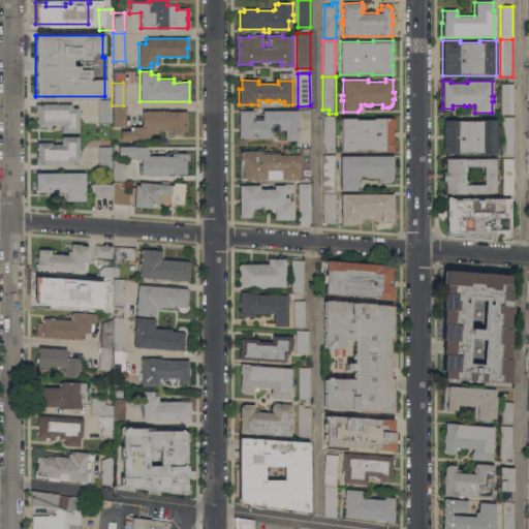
[(500,84),(512,84),(512,115),(500,115),(500,84)]
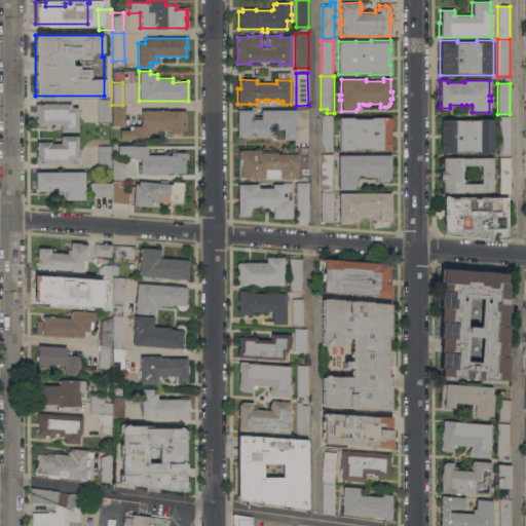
[(110,122),(96,122),(96,100),(110,100),(110,122)]
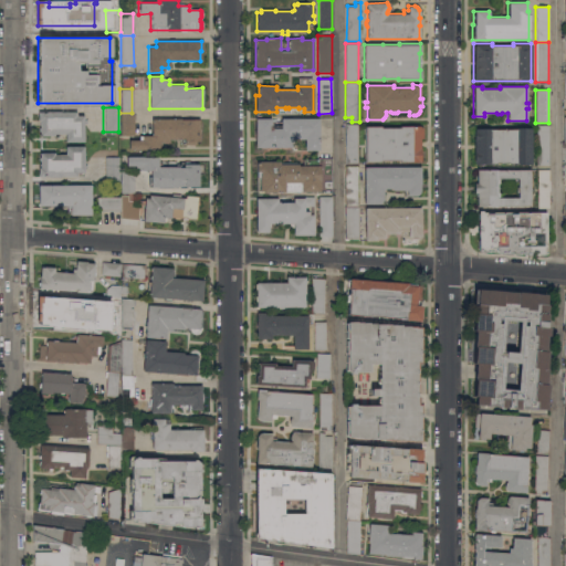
[(83,143),(64,143),(64,135),(54,135),(54,137),(39,137),(39,122),(38,122),(38,112),(82,112),(83,143)]
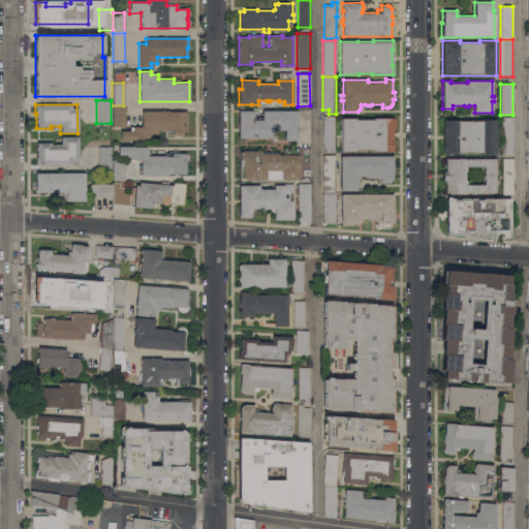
[(124,106),(125,126),(112,127),(112,106),(124,106)]
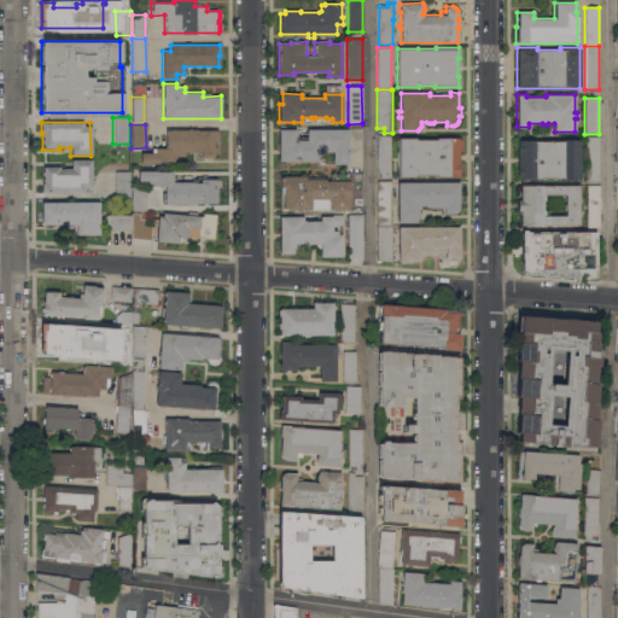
[(307,140),(307,129),(361,128),(361,165),(348,165),(348,161),(279,162),(279,129),(296,129),(296,138),(297,138),(297,140),(307,140)]
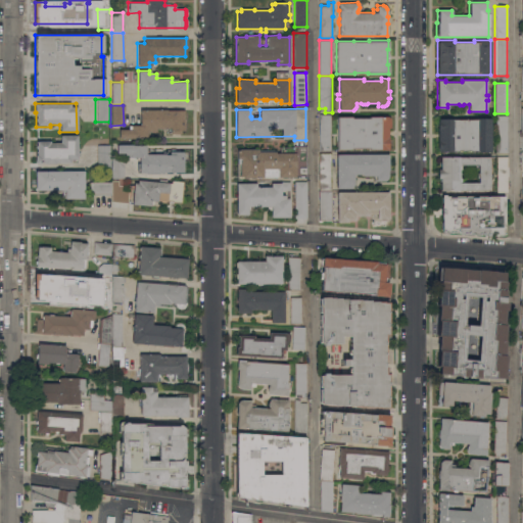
[(119,138),(117,130),(127,130),(127,126),(139,126),(139,110),(184,110),(184,134),(170,134),(170,129),(167,129),(167,131),(160,131),(160,129),(155,129),(155,132),(138,132),(138,138),(119,138)]
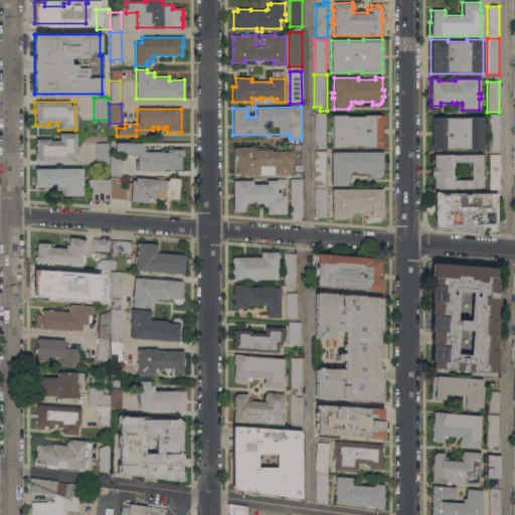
[(326,113),(326,149),(314,149),(314,113),(326,113)]
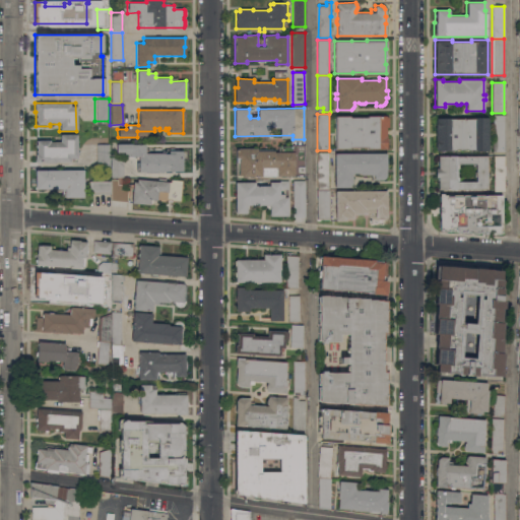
[(505,150),(494,150),(494,115),(504,115),(505,150)]
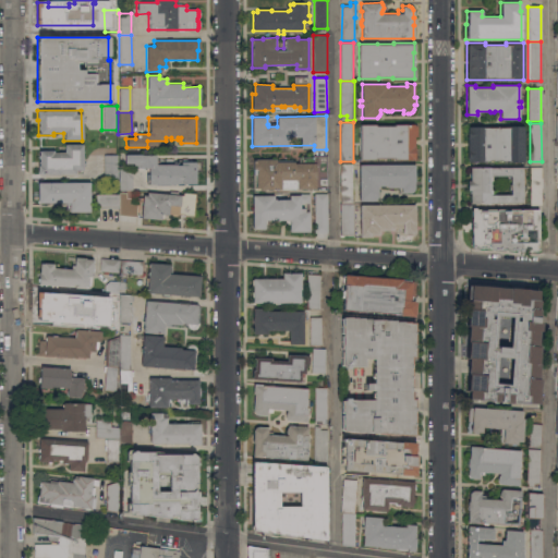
[(375,124),(375,125),(393,125),(393,124),(413,124),(413,125),(416,125),(416,136),(413,136),(413,159),(393,159),(393,157),(375,157),(375,159),(360,159),(360,124),(375,124)]
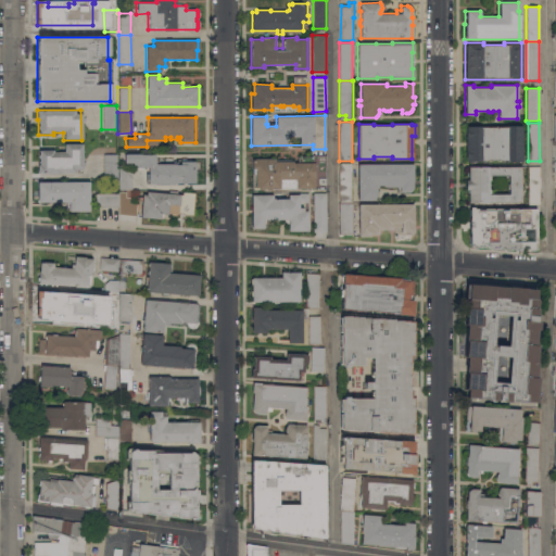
[(521,161),(504,161),(504,160),(480,160),(480,161),(466,161),(466,159),(465,159),(465,125),(480,125),(480,126),(507,126),(521,126),(521,161)]
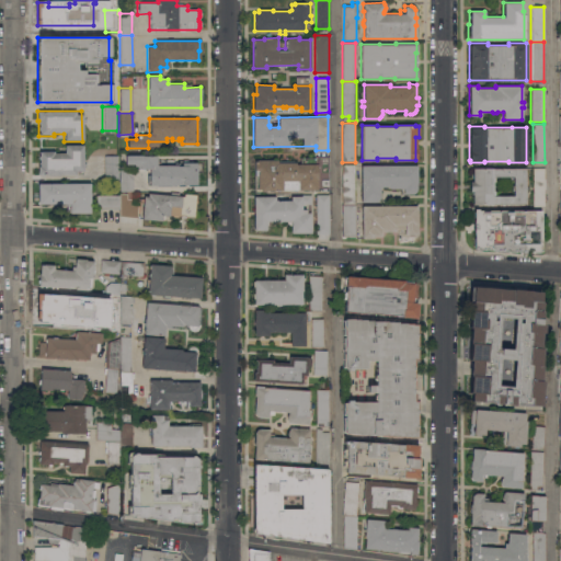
[(82,145),(82,172),(75,172),(75,175),(37,175),(37,167),(38,167),(38,151),(54,151),(54,152),(64,152),(64,145),(82,145)]
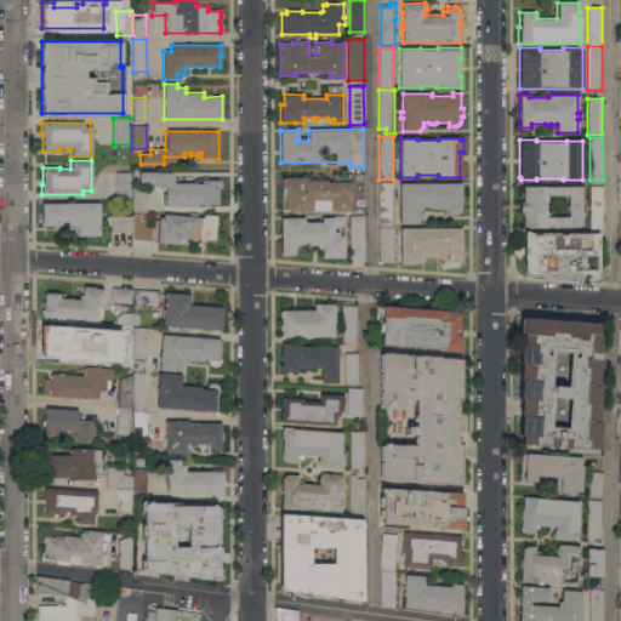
[(137,171),(172,171),(172,182),(198,182),(198,177),(218,177),(218,205),(195,205),(195,206),(164,206),(164,205),(161,205),(161,194),(164,194),(164,187),(153,187),(153,183),(137,183),(137,171)]
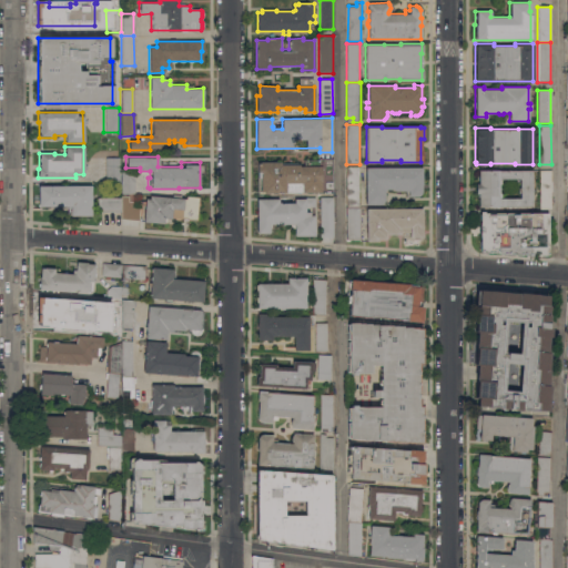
[(104,158),(119,158),(119,181),(104,181),(104,158)]
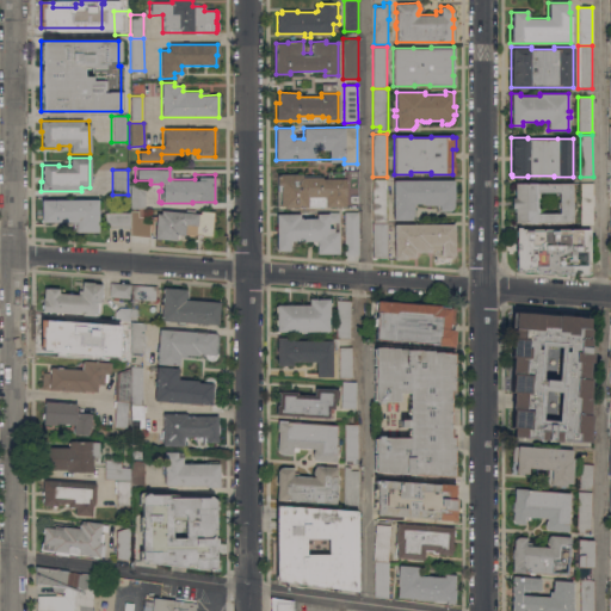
[(302,174),(302,177),(307,177),(307,173),(310,173),(310,177),(322,177),(322,178),(326,178),(326,172),(343,172),(343,171),(358,171),(358,208),(343,208),(343,207),(323,207),(306,207),(283,207),(283,205),(277,205),(277,174),(302,174)]
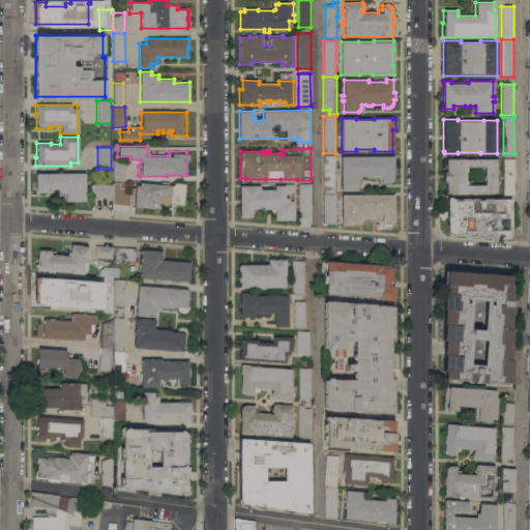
[(322,155),(335,155),(335,193),(323,193),(322,155)]
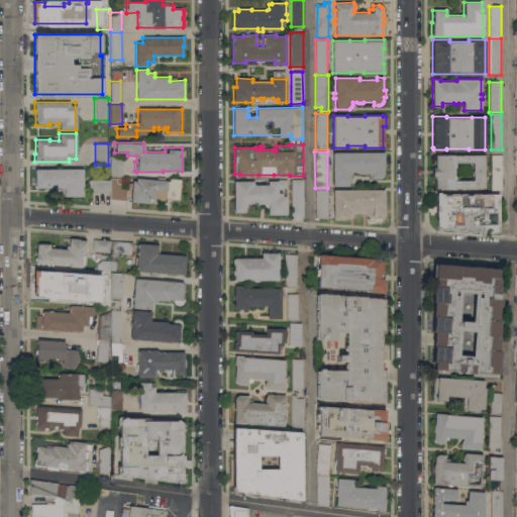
[(384,168),(383,168),(384,174),(383,176),(382,178),(379,178),(371,178),(371,174),(362,174),(358,174),(357,173),(356,172),(351,172),(349,174),(349,176),(349,182),(348,184),(346,185),(346,186),(332,186),(332,152),(384,151),(384,168)]
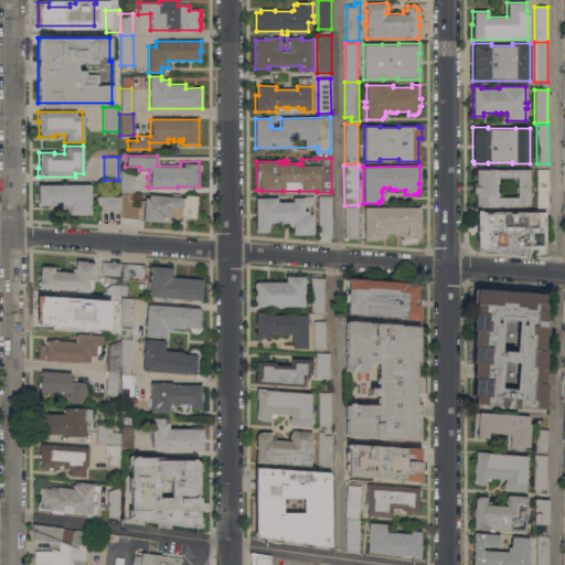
[(119,192),(119,169),(132,169),(134,192),(119,192)]
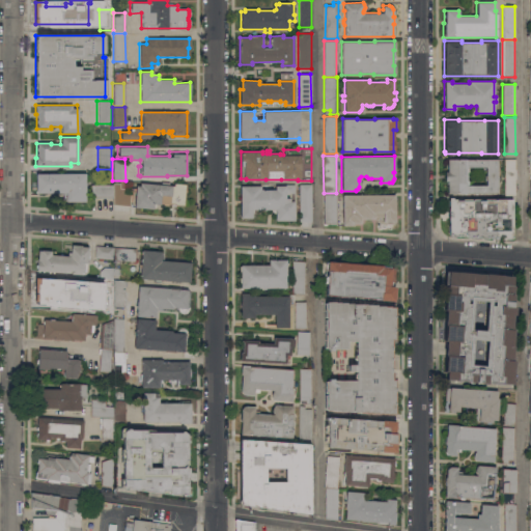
[(446,159),(497,159),(497,194),(446,194),(446,182),(444,182),(444,171),(446,171),(446,159)]
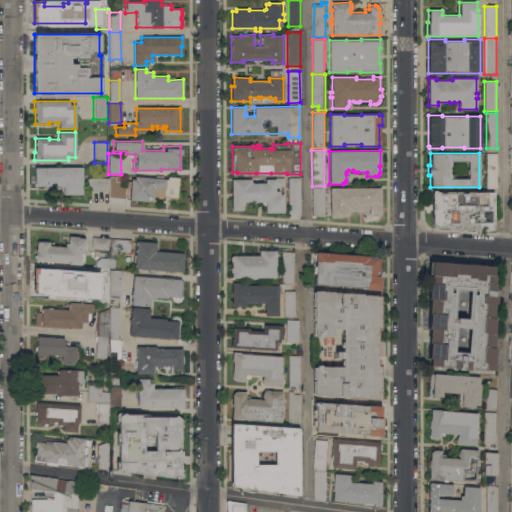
[(496,188),(486,188),(486,153),(496,153),(496,188)]
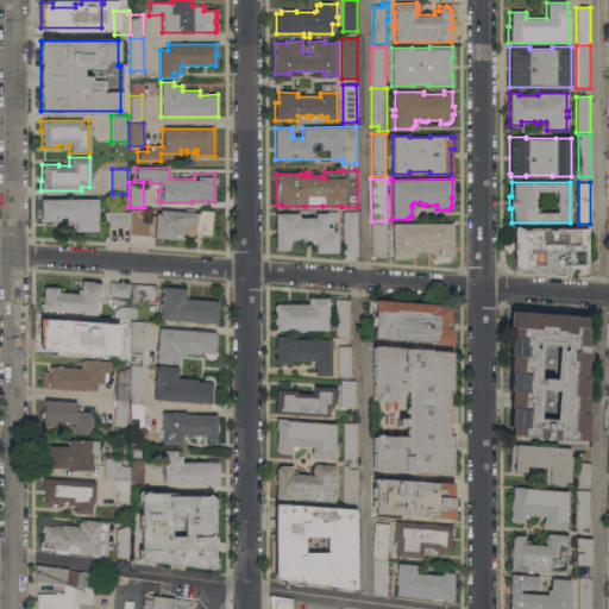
[(41,199),(96,199),(96,232),(75,232),(74,223),(41,223),(41,199)]
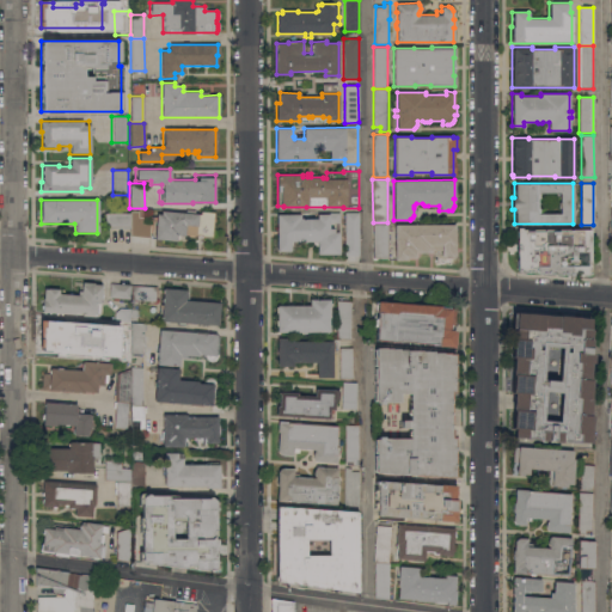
[(130,210),(139,210),(139,209),(151,208),(151,216),(151,220),(150,238),(130,236),(130,227),(130,212),(130,210)]
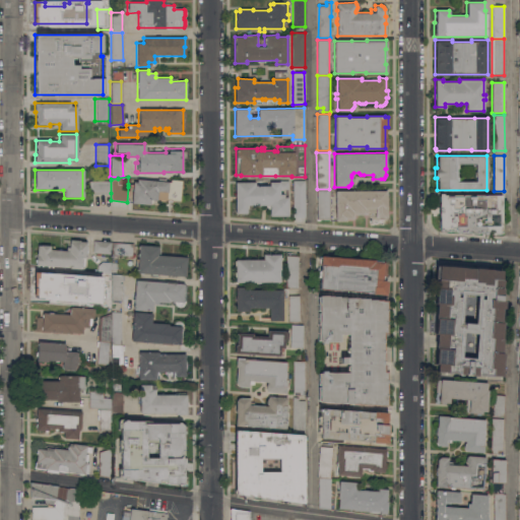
[(170,182),(170,179),(182,180),(181,184),(182,185),(182,188),(181,190),(180,202),(172,201),(172,202),(168,202),(168,199),(166,199),(164,201),(160,201),(158,199),(156,199),(156,200),(151,199),(151,204),(131,203),(132,187),(128,187),(128,184),(133,184),(133,182),(136,182),(137,179),(165,182),(170,182)]
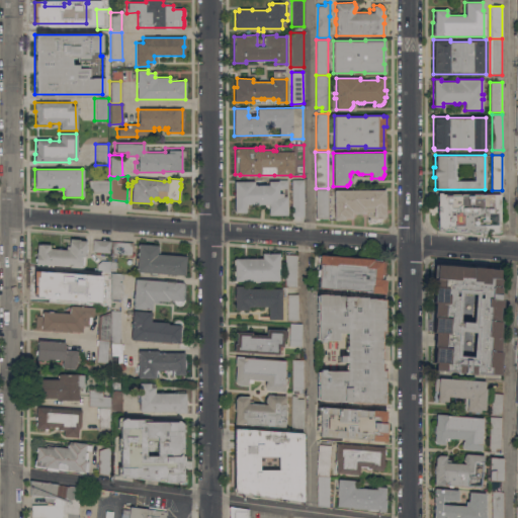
[(110,192),(88,192),(88,179),(110,179),(110,192)]
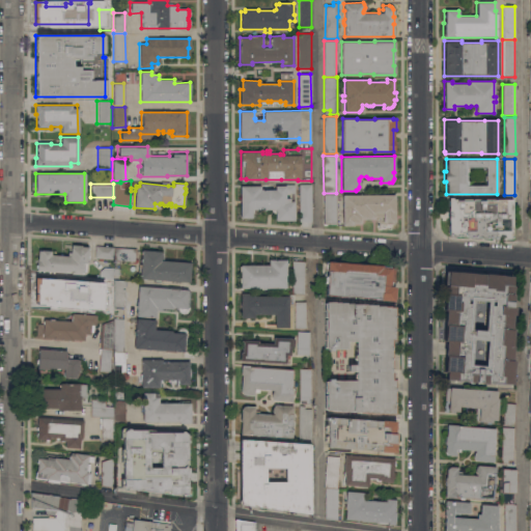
[(310,223),(299,223),(299,184),(310,184),(310,223)]
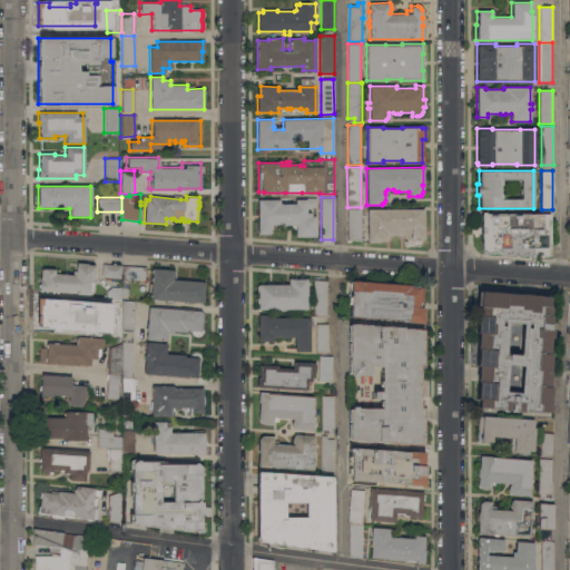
[(279,199),(279,204),(295,204),(295,199),(304,199),(304,198),(315,198),(315,207),(306,207),(306,213),(311,213),(311,216),(315,216),(315,236),(295,236),(295,229),(292,227),(290,224),(271,225),(271,234),(257,234),(257,199),(279,199)]
